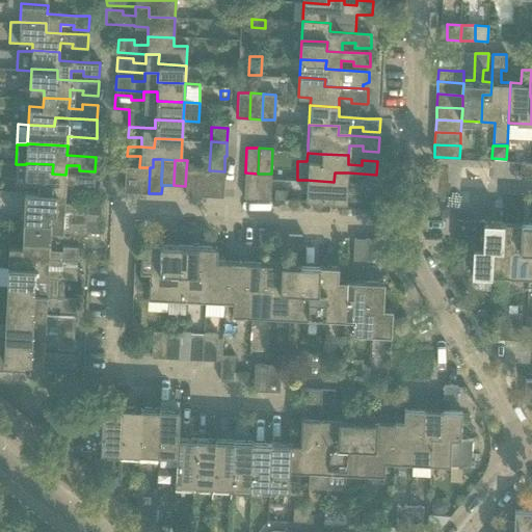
[(38,185),(38,191),(64,193),(65,183),(78,184),(78,189),(94,190),(95,176),(65,175),(52,174),(53,164),(26,163),(26,164),(25,184),(38,185)]
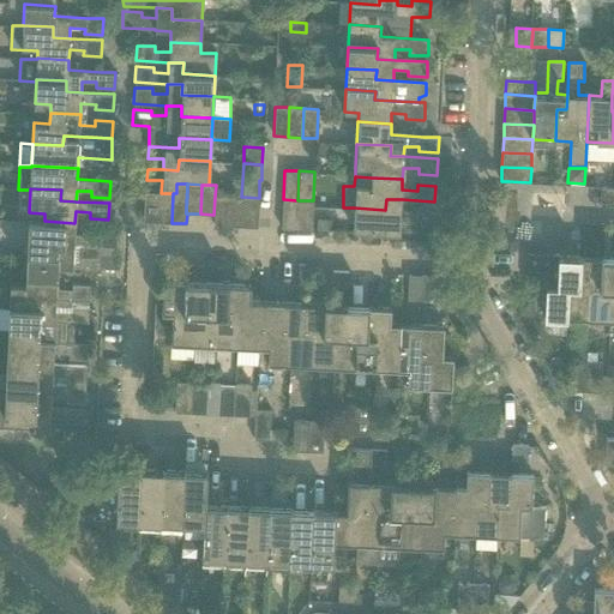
[(613,188),(601,188),(600,205),(613,205),(613,188)]
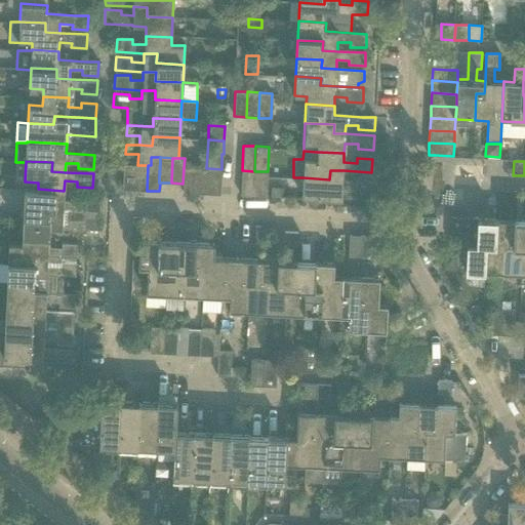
[(123,164),(121,189),(134,190),(135,165),(125,164),(123,164)]
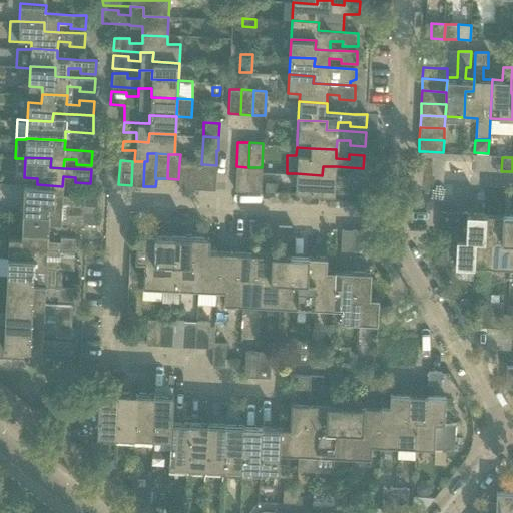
[(132,161),(131,185),(143,186),(144,161),(134,161),(132,161)]
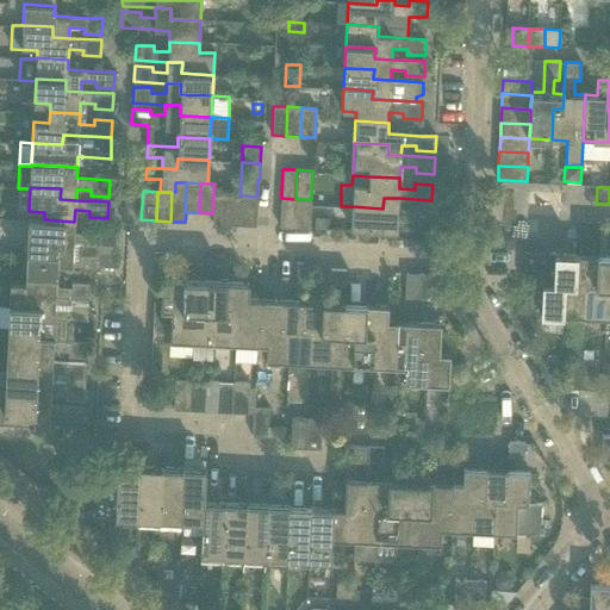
[(212,213),(211,224),(212,224),(226,224),(228,195),(213,194),(212,213)]
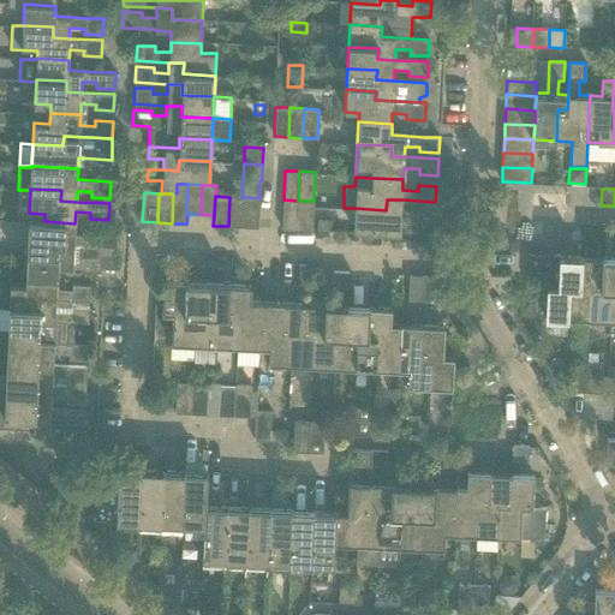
[(230,197),(228,226),(243,227),(244,197),(242,197),(230,197)]
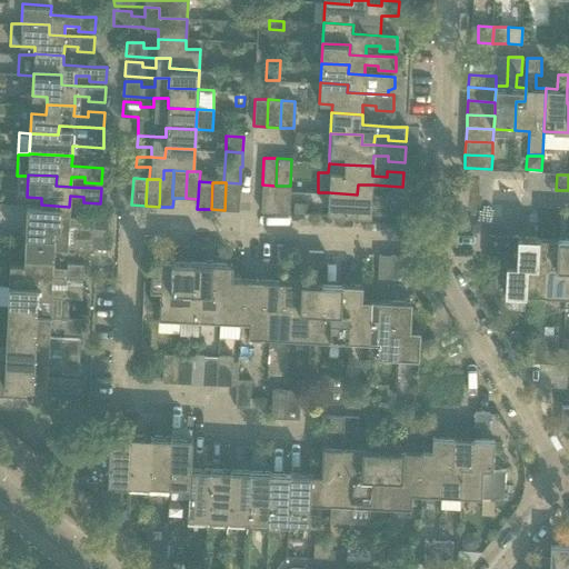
[(226,182),(225,210),(238,210),(240,183),(226,182)]
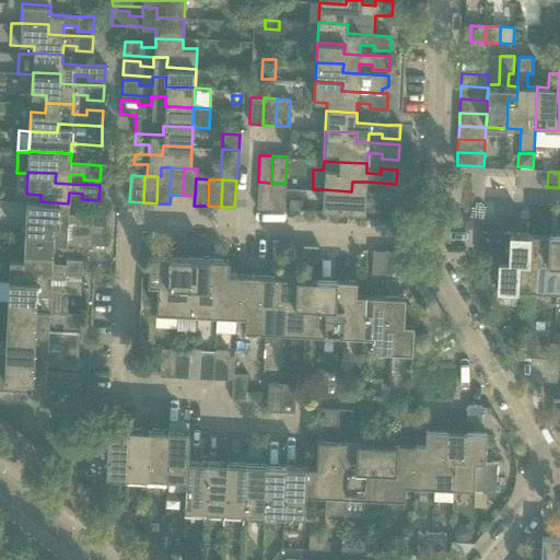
[(258,182),(256,209),(270,209),(271,183),(258,182)]
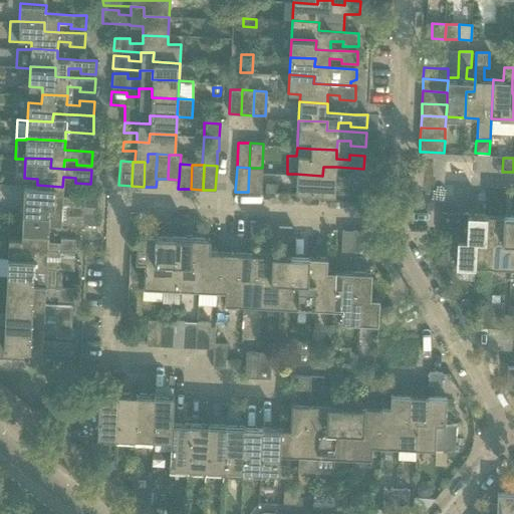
[(322,176),(296,174),(295,194),(334,196),(335,186),(363,187),(363,174),(347,173),(347,177),(335,177),(335,167),(323,167),(322,176)]
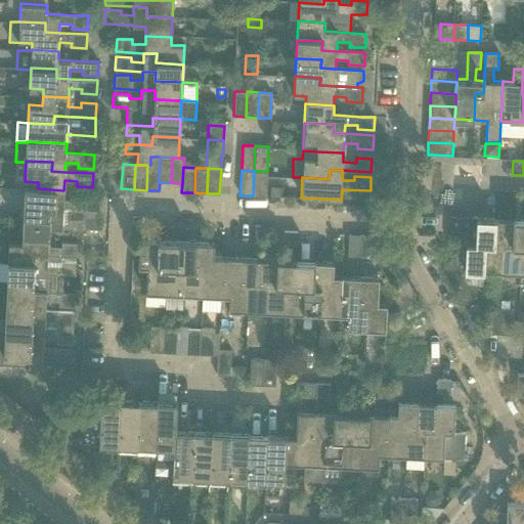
[(267,171),(254,171),(253,195),(265,197),(267,171)]
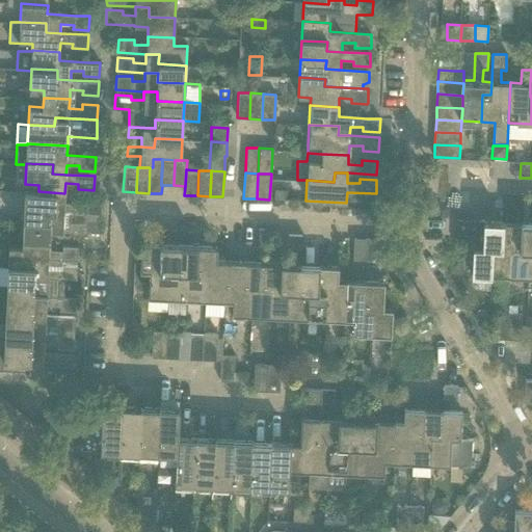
[(25,201),(24,219),(50,220),(50,211),(77,213),(85,213),(85,201),(78,201),(78,204),(64,203),(64,193),(38,191),(25,191),(25,201)]
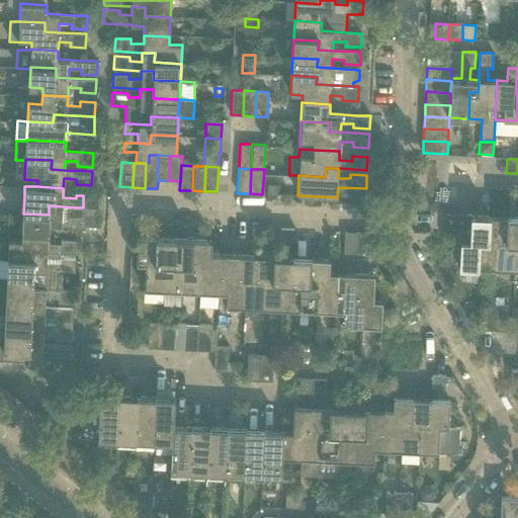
[(83,207),(98,208),(99,194),(84,193),(83,207)]
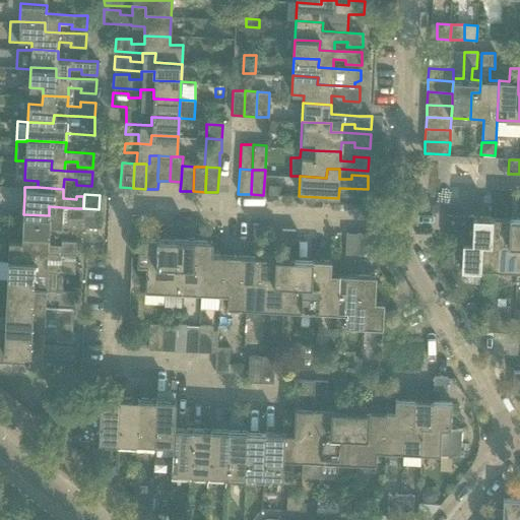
[(23,214),(22,234),(48,235),(49,225),(82,226),(98,228),(99,213),(99,209),(83,208),(75,208),(49,206),(49,215),(23,214)]
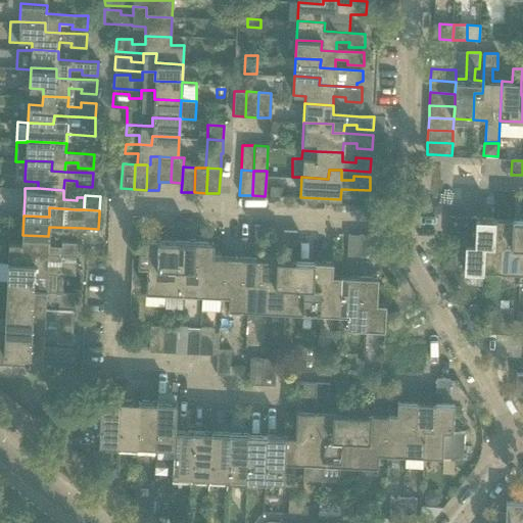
[(464,270),(483,271),(484,243),(493,244),(494,219),(476,218),(476,217),(450,216),(448,242),(465,243),(464,270)]
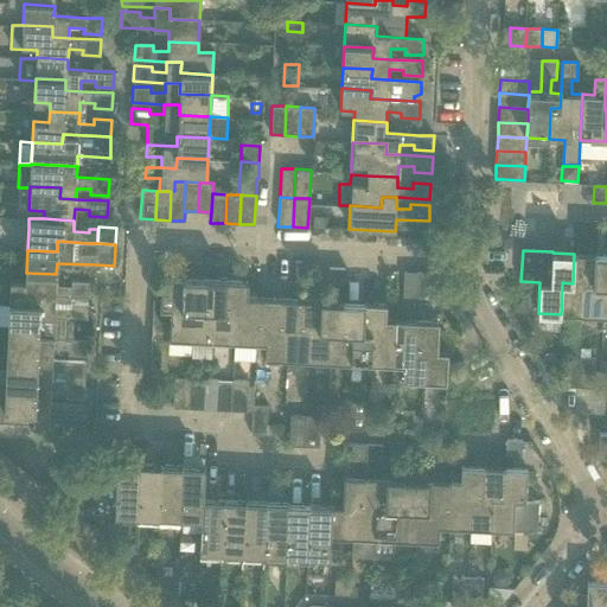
[(561,314),(582,315),(583,283),(594,285),(596,255),(574,254),(573,283),(562,282),(561,314)]
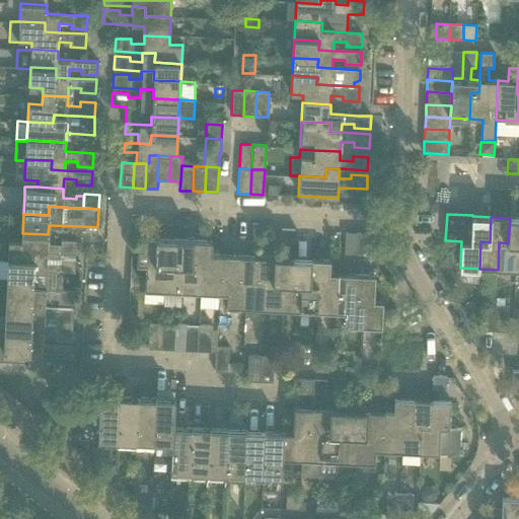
[(498,270),(516,271),(518,243),(518,218),(510,218),(508,243),(499,242),(498,270)]
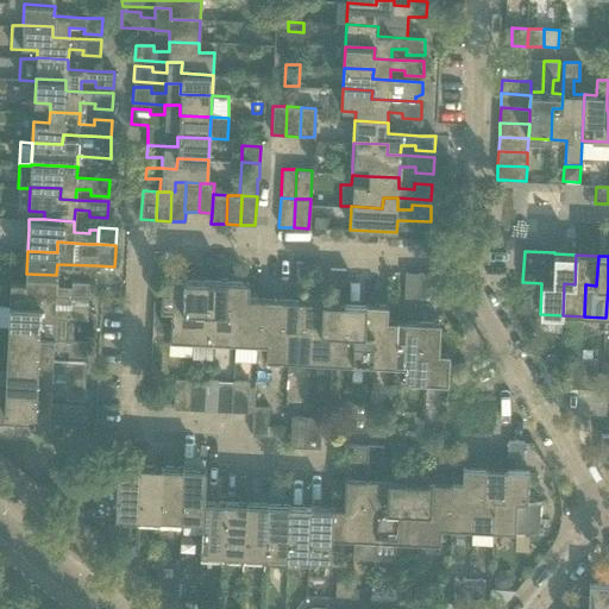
[(328,268),(328,283),(344,283),(345,269),(328,268)]
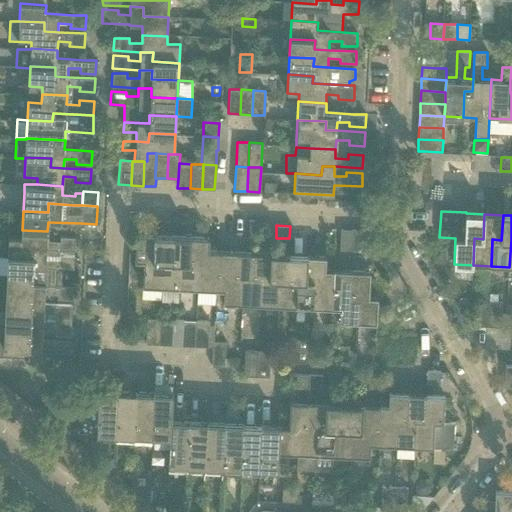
[(339,254),(352,255),(354,229),(340,229),(339,254)]
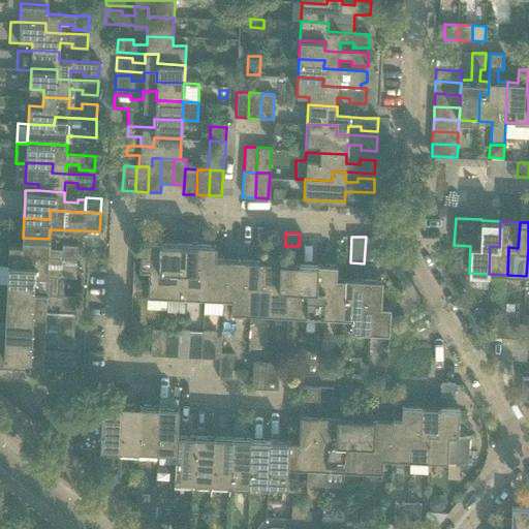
[(366,237),(364,263),(378,263),(379,238),(366,237)]
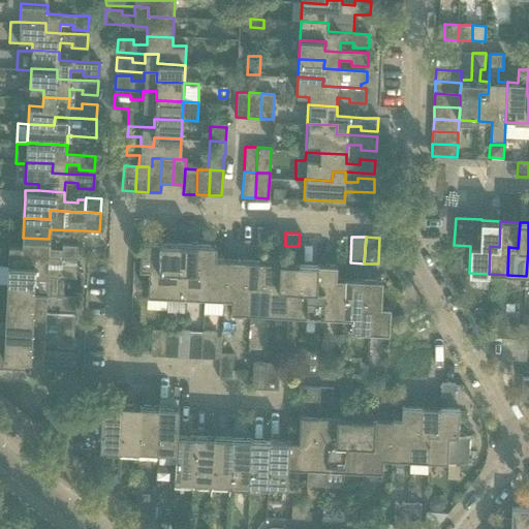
[(9,245),(8,265),(34,266),(34,257),(48,257),(76,259),(78,245),(62,244),(61,249),(49,248),(49,239),(23,238),(23,245),(9,245)]
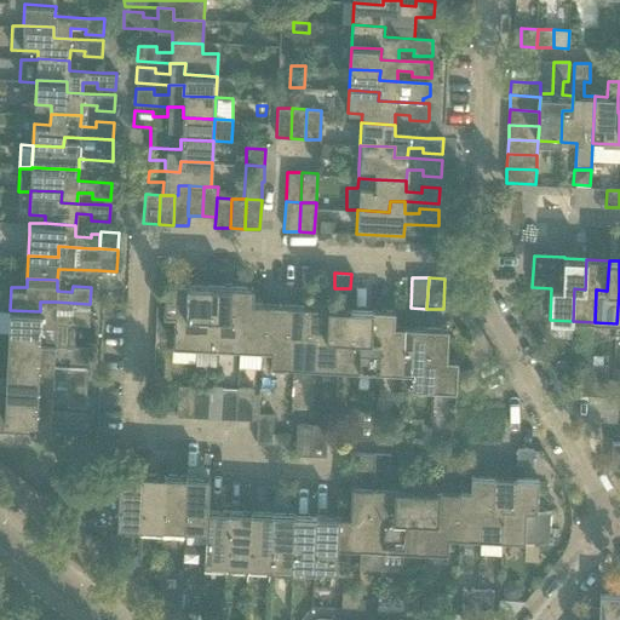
[(165,285),(164,316),(172,316),(173,316),(172,346),(193,346),(195,317),(184,316),(185,286),(165,285)]
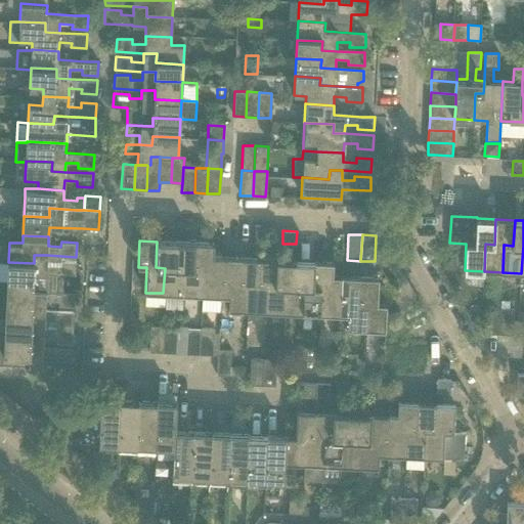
[(157,242),(156,267),(165,268),(163,293),(182,294),(183,268),(174,268),(175,243),(157,242)]
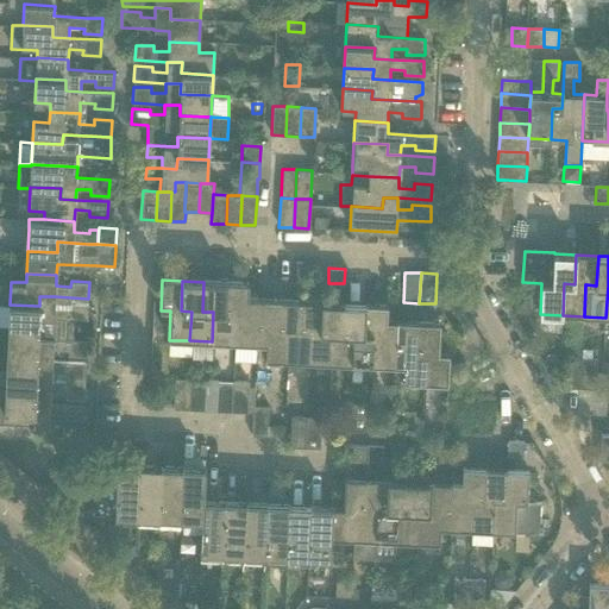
[(203,282),(202,312),(213,312),(212,341),(233,343),(234,313),(224,313),(226,282),(203,282)]
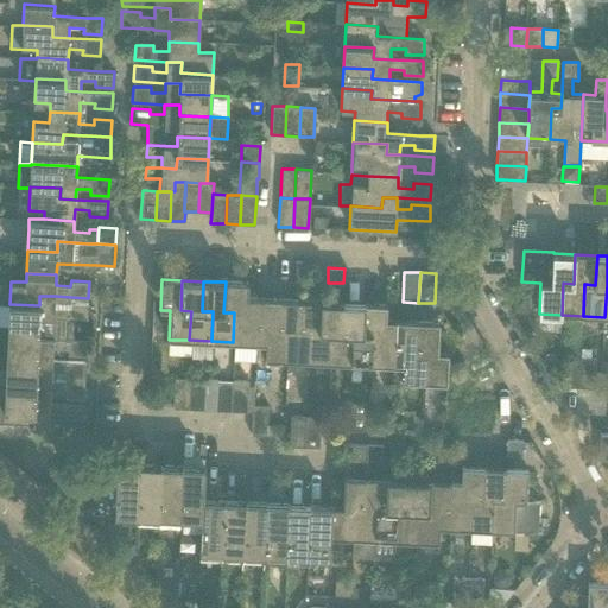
[(226,282),(223,312),(234,312),(233,342),(254,343),(257,299),(248,299),(248,283),(226,282)]
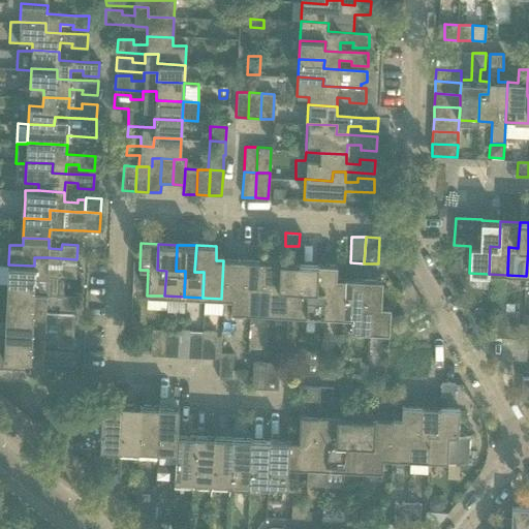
[(8,265),(7,283),(34,284),(33,292),(47,293),(47,294),(59,294),(60,277),(75,278),(76,263),(60,262),(60,267),(48,267),(48,257),(34,257),(34,266),(8,265)]
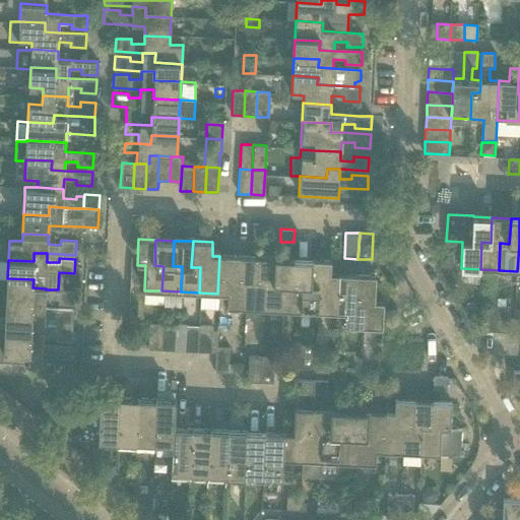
[(219,256),(217,294),(225,295),(228,295),(226,307),(245,308),(246,281),(237,281),(238,257),(219,256)]
